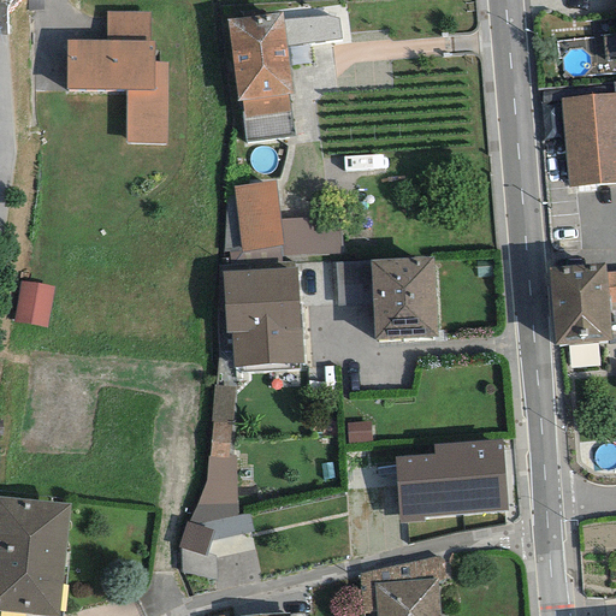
[(106,11),(106,41),(149,42),(149,11),(106,11)]
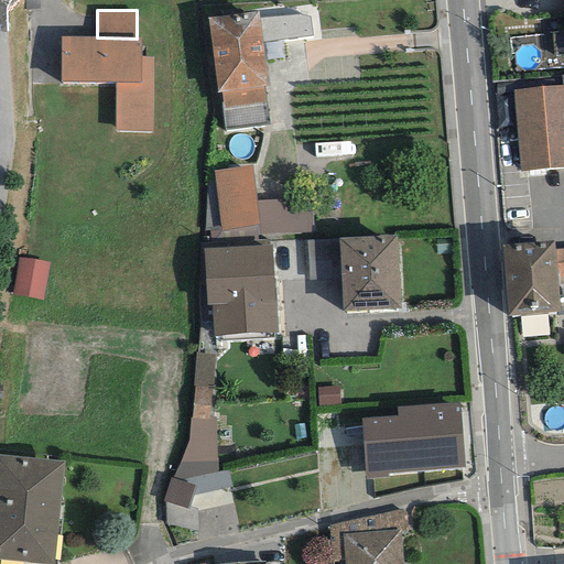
[(258,11),(207,18),(216,93),(221,93),(224,109),(266,102),(263,87),(268,86),(262,43),(312,36),(310,18),(300,15),(259,19),(258,11)]
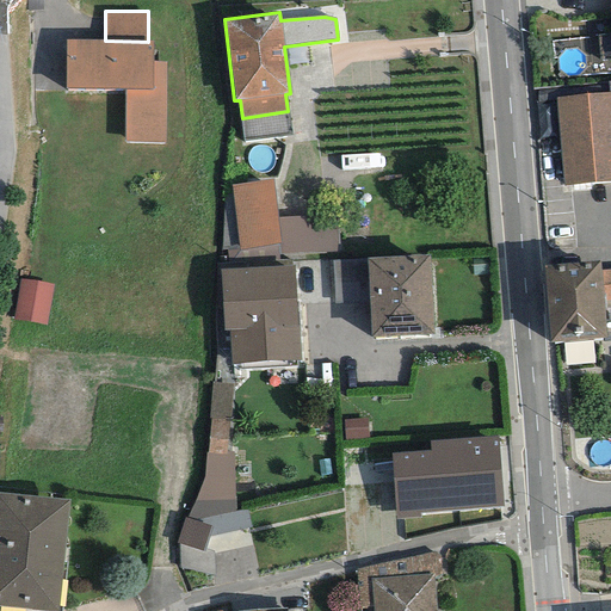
[(105,41),(66,41),(65,90),(124,90),(124,142),(166,142),(166,62),(152,62),(152,42),(148,42),(105,41)]
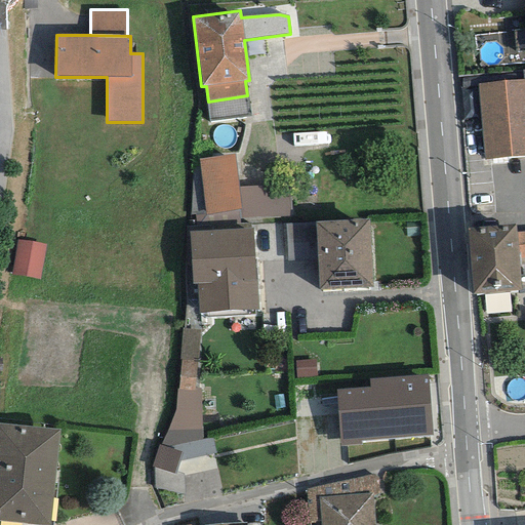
[(524,79),(523,80),(477,83),(483,160),(524,156),(524,79)]
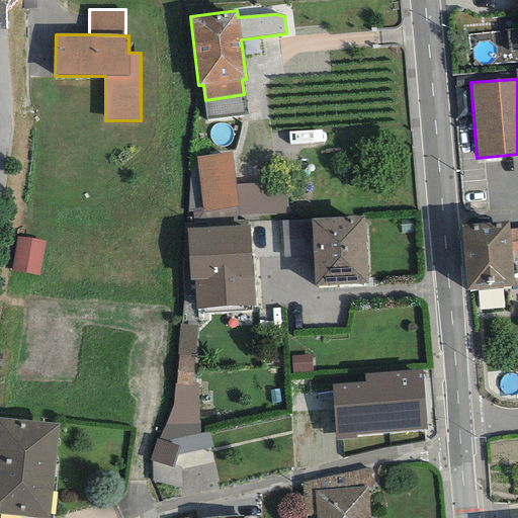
[(247,114),(244,94),(205,100),(203,100),(206,120),(247,114)]
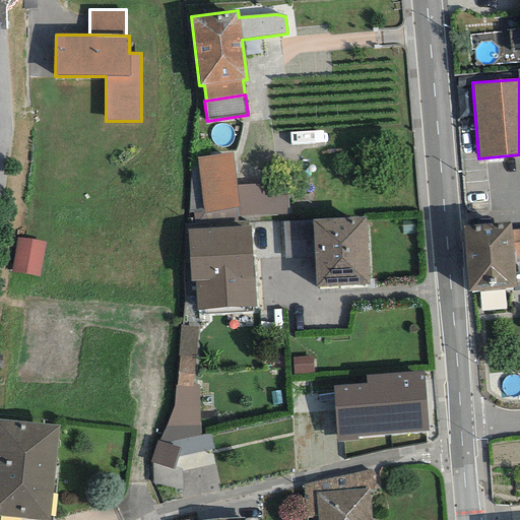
[(231,153),(196,158),(203,212),(238,207),(236,186),(231,153)]
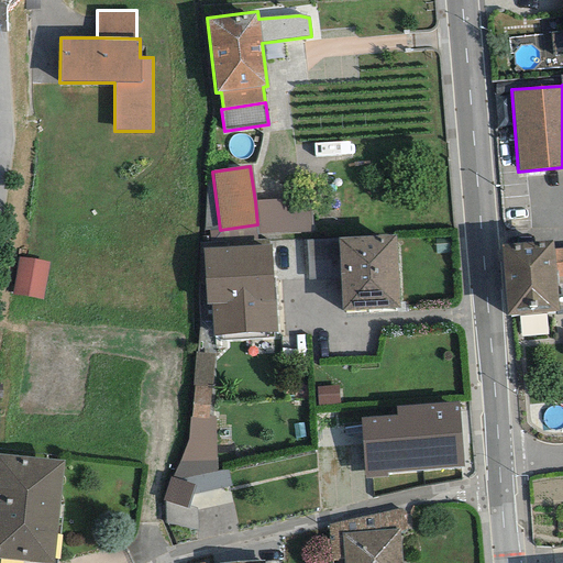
[(309,197),(255,201),(257,224),(257,234),(310,232),(309,197)]
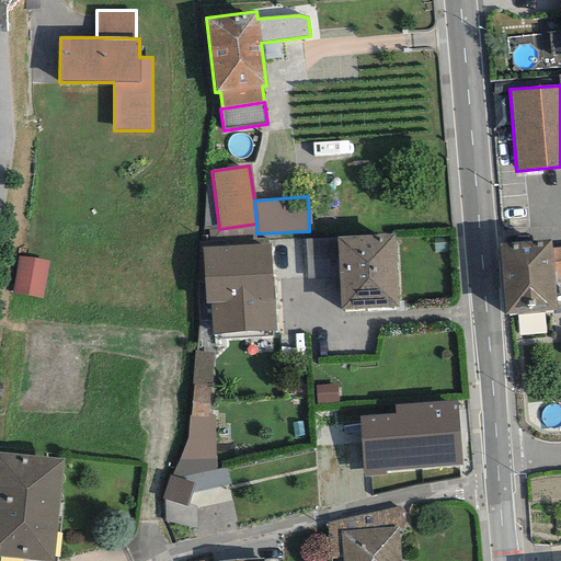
[(395,235),(335,238),(340,311),(399,308),(395,235)]
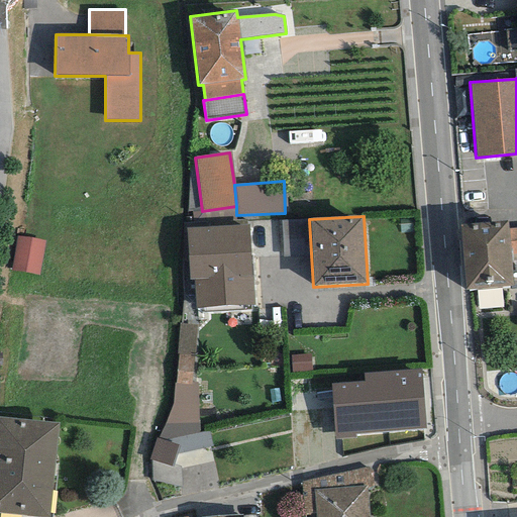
[(281,219),(283,254),(306,253),(304,218),(281,219)]
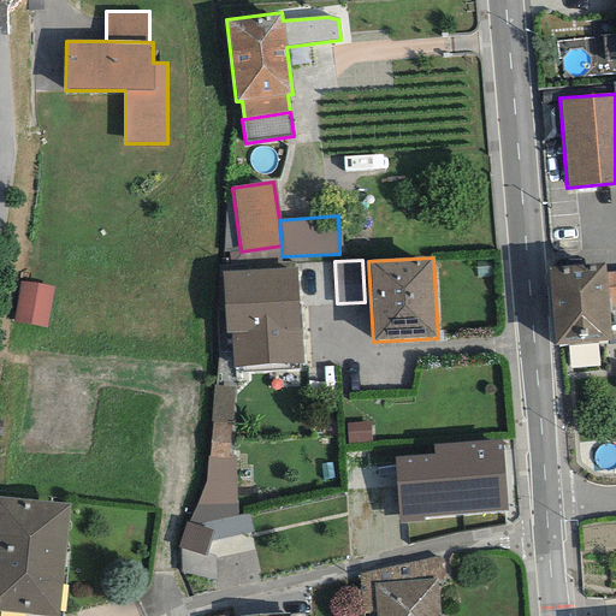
[(605,264),(548,268),(554,344),(611,341),(608,303),(605,273),(605,264)]
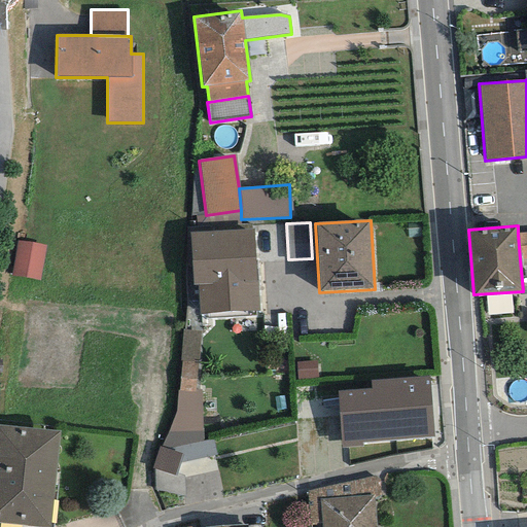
[(254,229),(189,233),(192,285),(199,284),(200,314),(258,311),(254,229)]
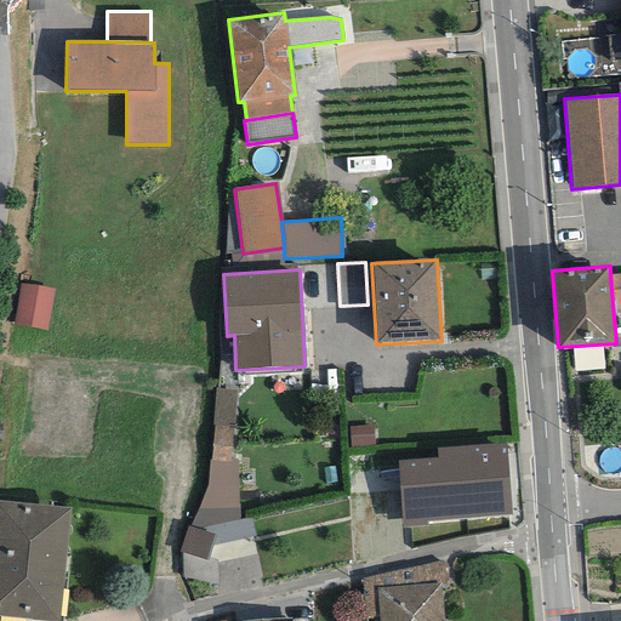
[(620,273),(610,275),(613,306),(620,305),(620,273)]
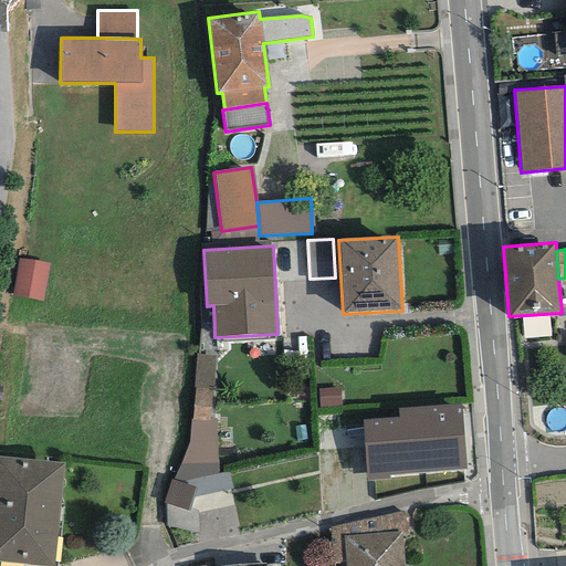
[(49,263),(17,259),(11,296),(43,301),(49,263)]
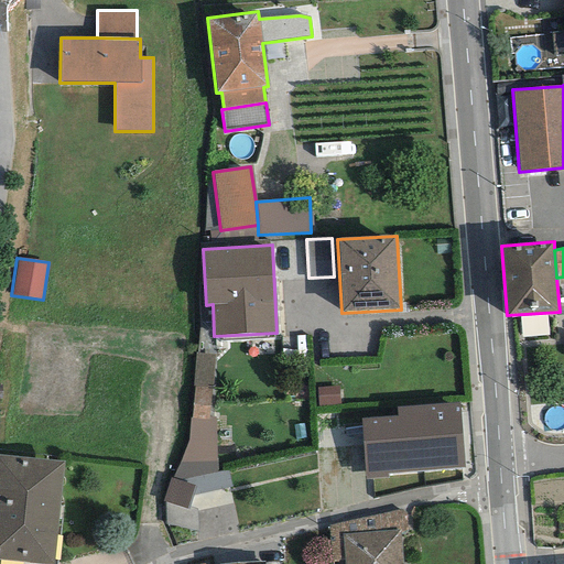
[(216,355),(195,354),(193,386),(195,386),(212,388),(213,388),(216,355)]
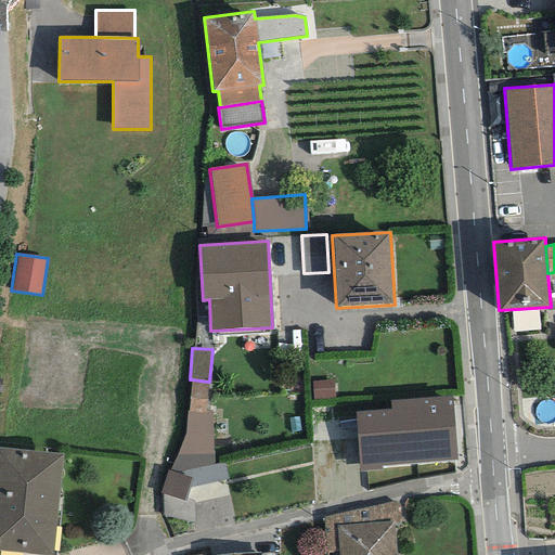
[(206,410),(208,382),(192,379),(189,412),(205,413),(206,410)]
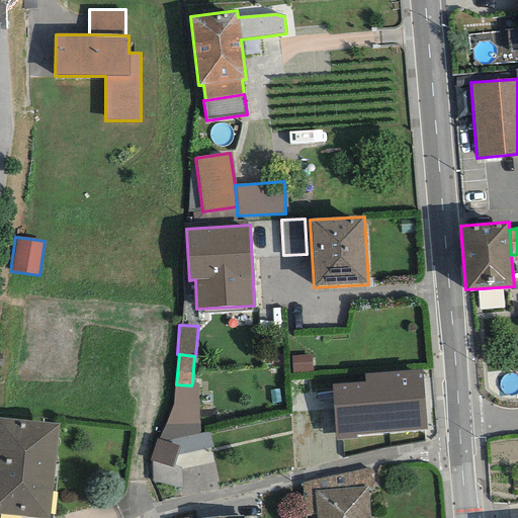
[(311,355),(290,357),(292,373),(313,371),(311,355)]
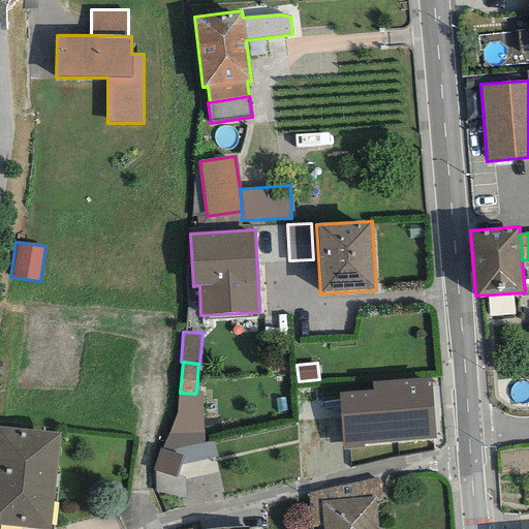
[(431,378),(372,381),(372,391),(339,393),(342,449),(364,448),(363,443),(435,438),(431,378)]
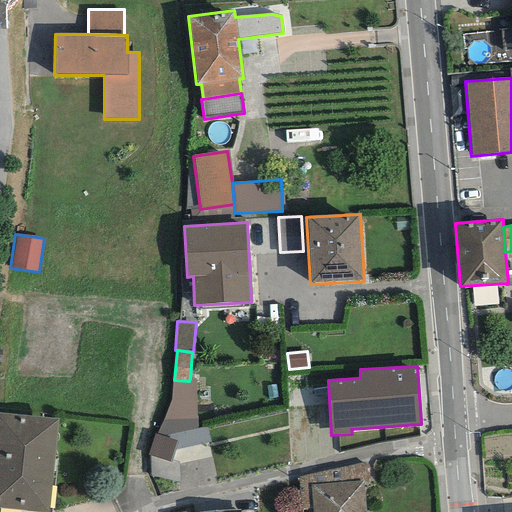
[(195,378),(190,378),(189,381),(174,380),(172,380),(171,401),(157,434),(164,436),(197,427),(195,378)]
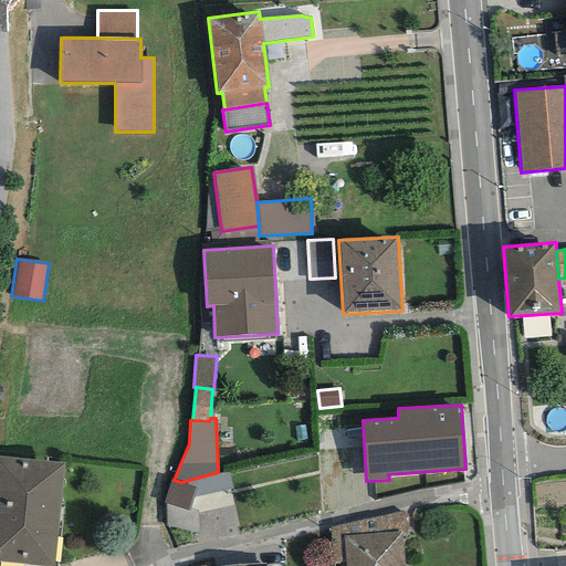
[(52,565),(63,463),(0,457),(0,562),(39,565),(52,565)]
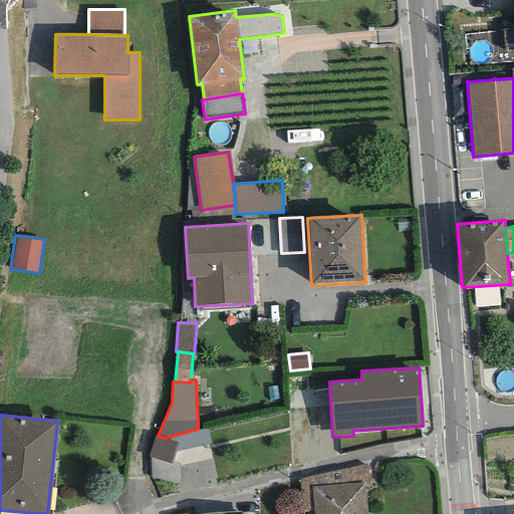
[(208,428),(198,429),(165,438),(158,436),(155,435),(149,457),(151,458),(151,479),(181,484),(180,494),(218,484),(208,444),(211,444),(208,428)]
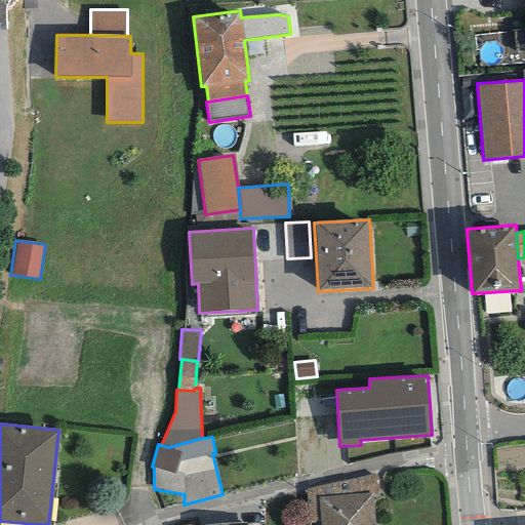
[(376,474),(305,489),(309,523),(320,521),(320,524),(373,524),(372,495),(377,494),(376,474)]
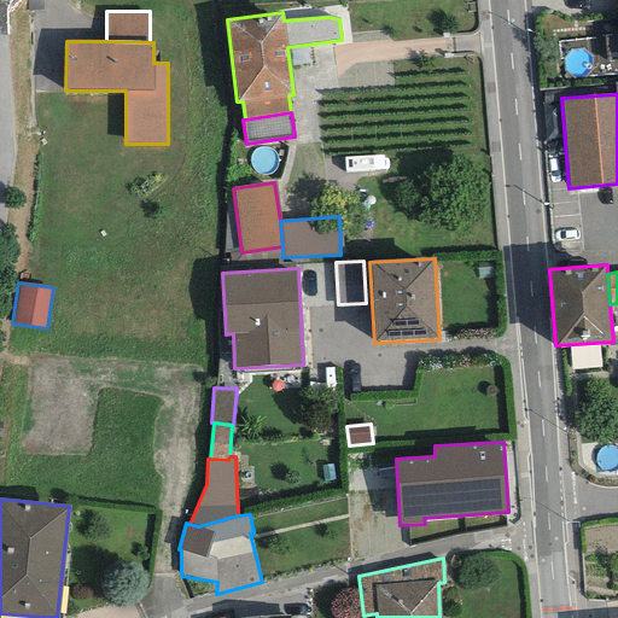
All buildings are outlined.
